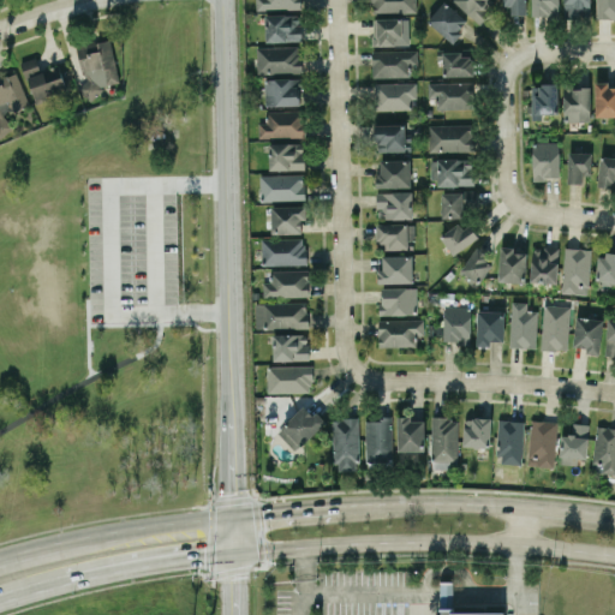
[(372,0),(372,12),(417,12),(416,0),(372,0)]
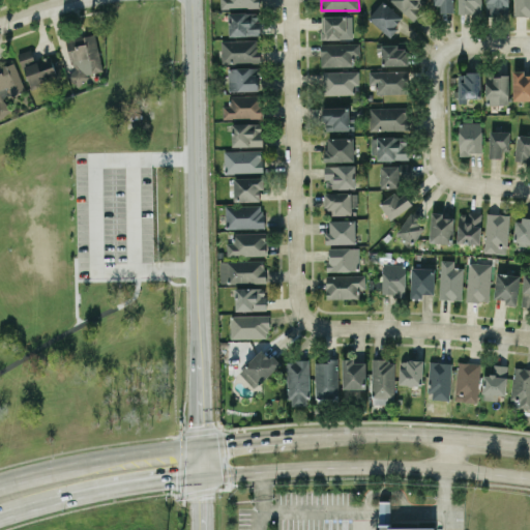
[(388,35),(404,19),(383,0),(369,17),(388,35)]
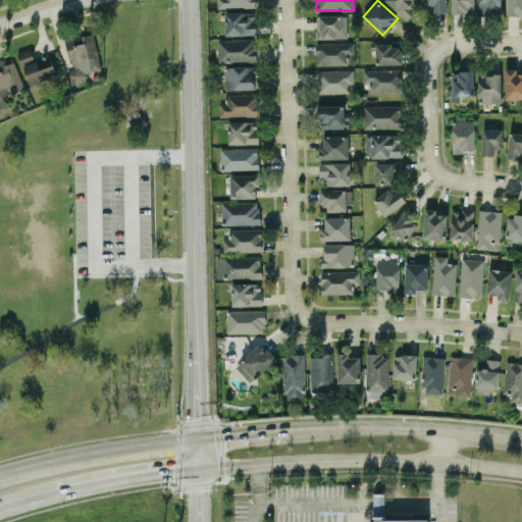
[(422,3),(418,0),(385,0),(407,20),(422,3)]
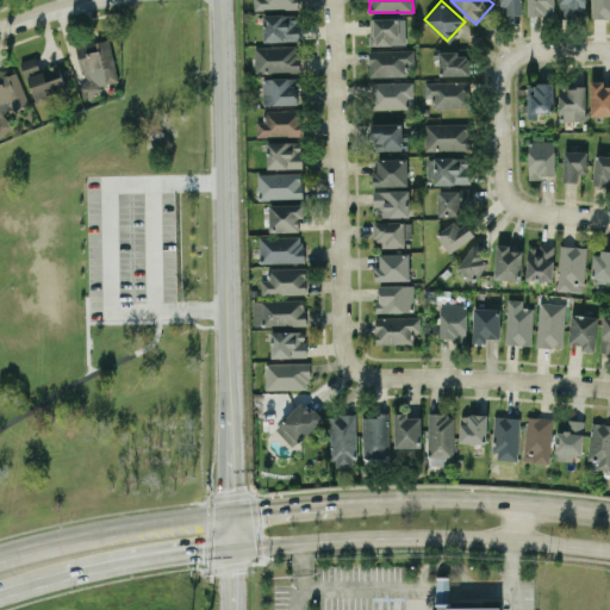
[(522,0),(498,0),(498,5),(508,5),(508,13),(522,14),(522,0)]
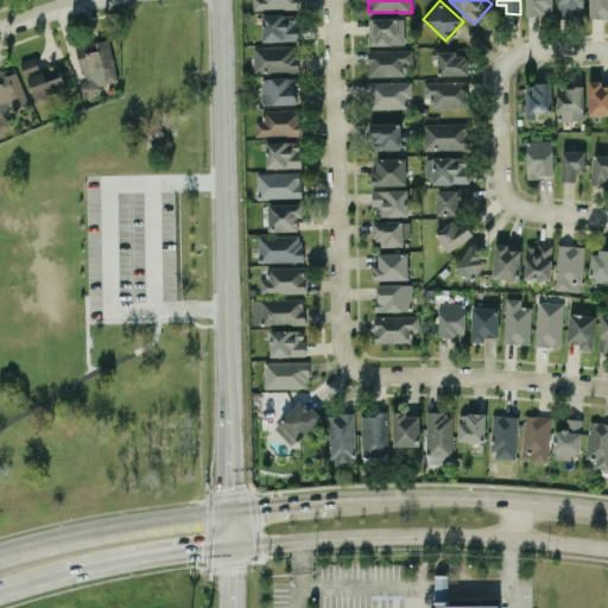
[(525,0),(525,14),(552,16),(552,0),(525,0)]
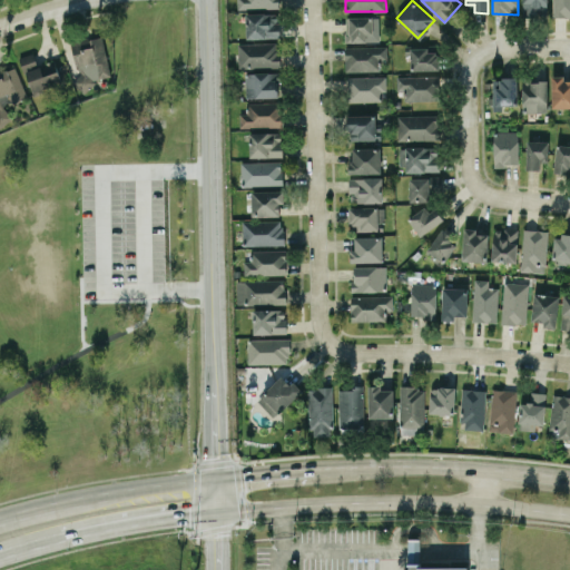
[(521,0),(522,17),(548,16),(547,0),(521,0)]
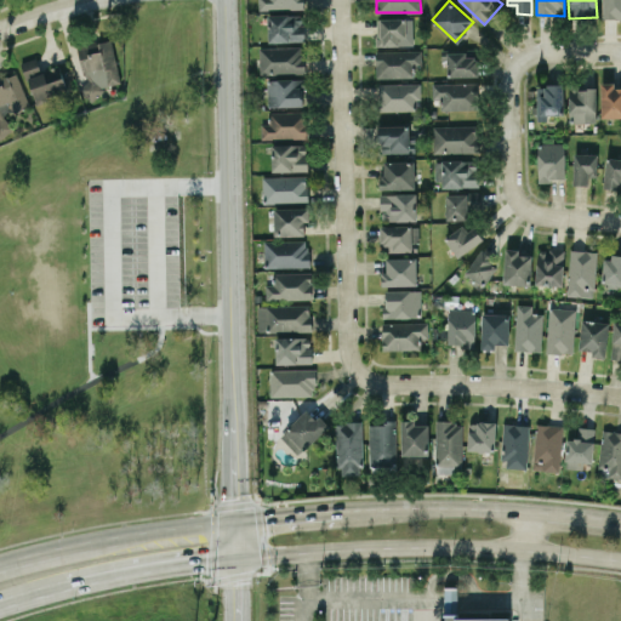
[(620,0),(602,0),(602,18),(620,18),(620,0)]
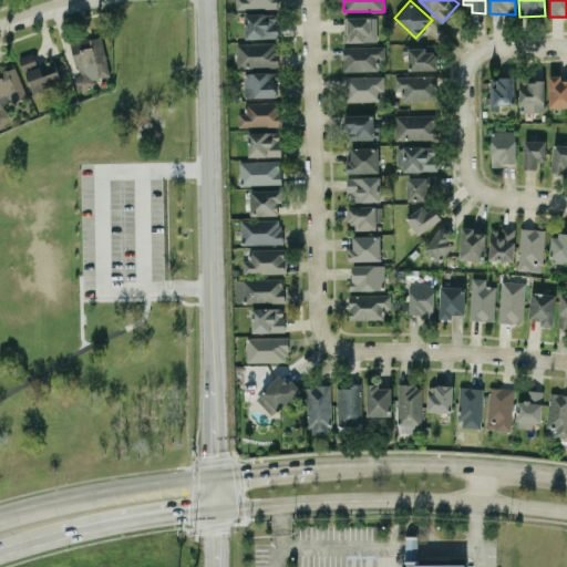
[(278,12),(245,13),(245,38),(278,38),(278,12)]
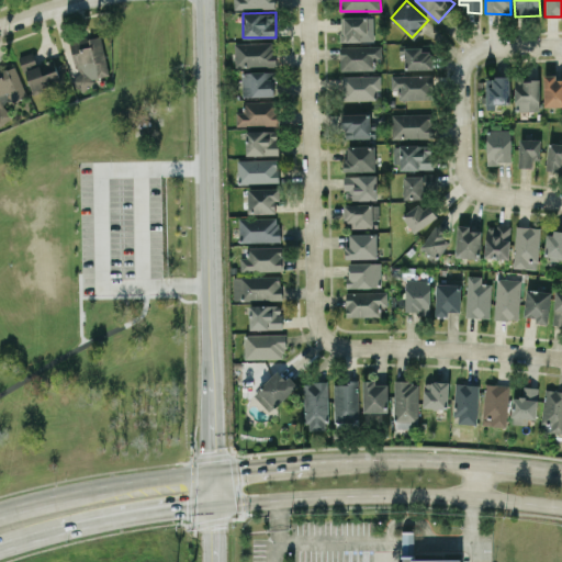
[(341,41),(361,41),(361,33),(368,33),(367,17),(340,17),(341,41)]
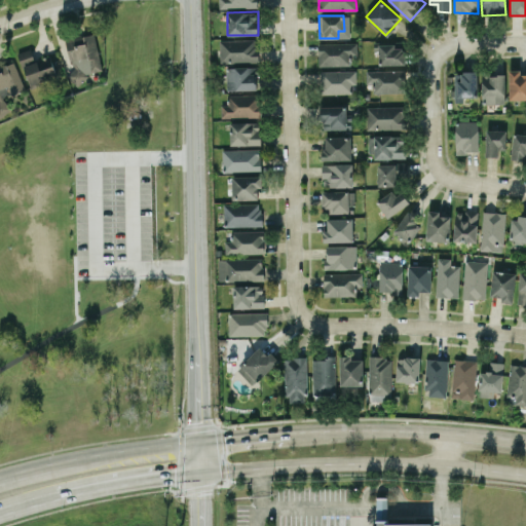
[(66,38),(73,71),(70,72),(71,79),(103,73),(95,32),(66,38)]
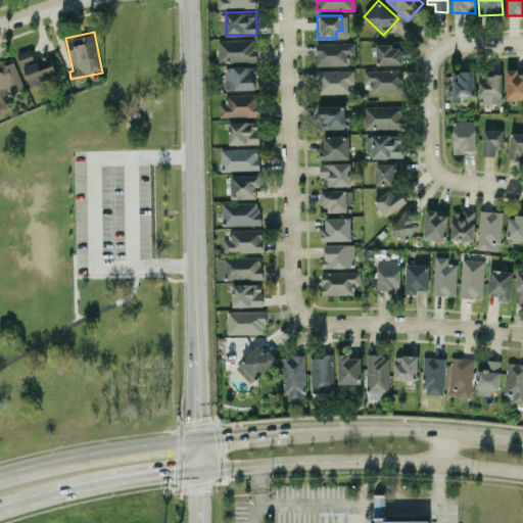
[(256,39),(219,40),(220,62),(257,61),(256,39)]
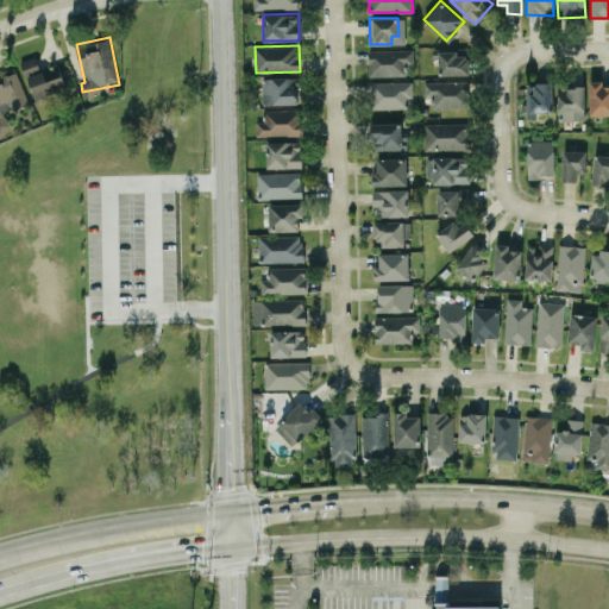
[(413,49),(369,50),(369,76),(405,76),(405,63),(414,63),(413,49)]
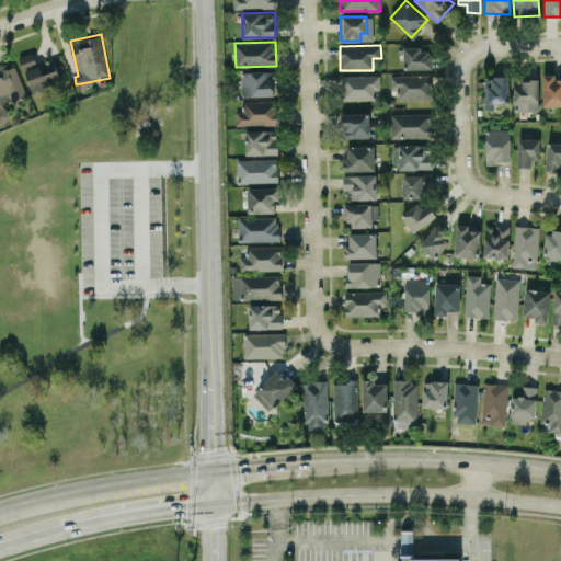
[(404,47),(404,69),(432,69),(433,48),(404,47)]
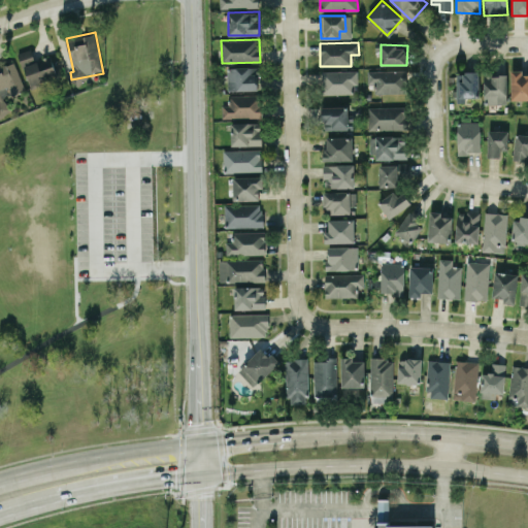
[(58,77),(51,55),(35,60),(31,48),(19,53),(29,86),(58,77)]
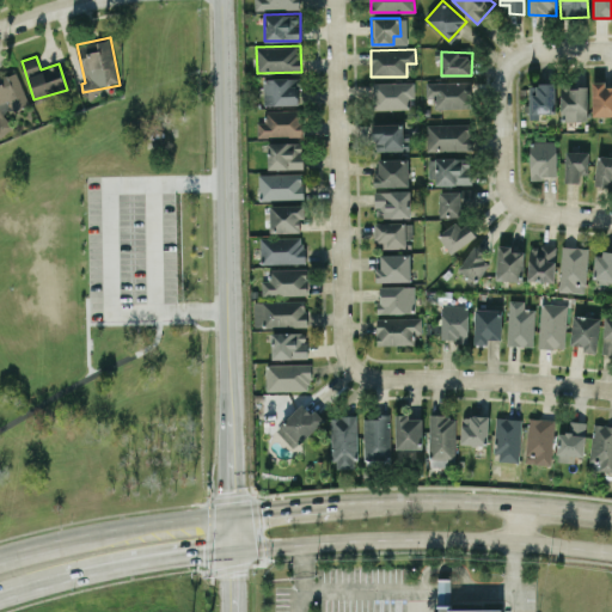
[(29,104),(16,71),(0,77),(0,75),(0,122),(4,133),(11,129),(1,104),(10,101),(13,111),(29,104)]
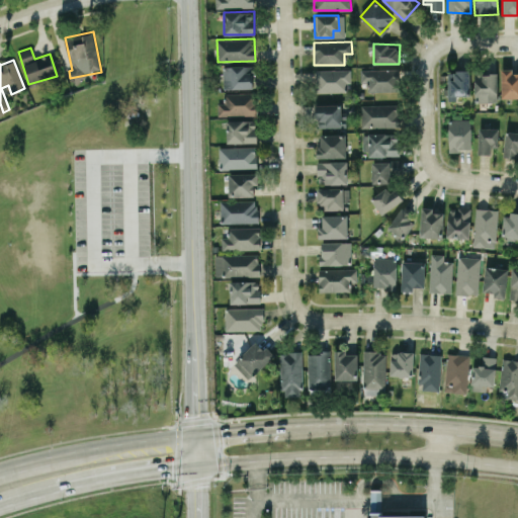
[(255,88),(255,65),(223,66),(224,89),(255,88)]
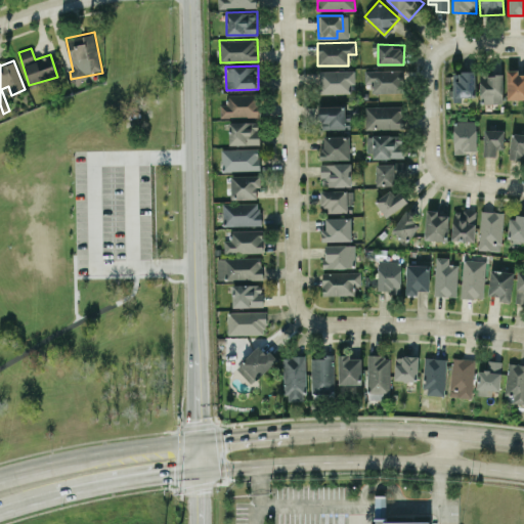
[(507,98),(523,98),(523,73),(519,73),(519,69),(507,69),(507,98)]
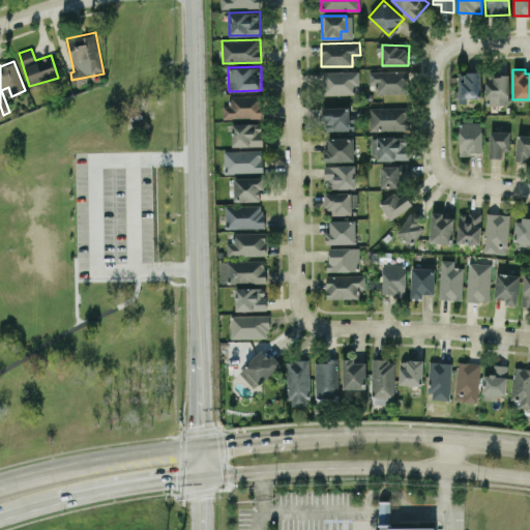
[(357,71),(323,70),(323,93),(357,94),(357,71)]
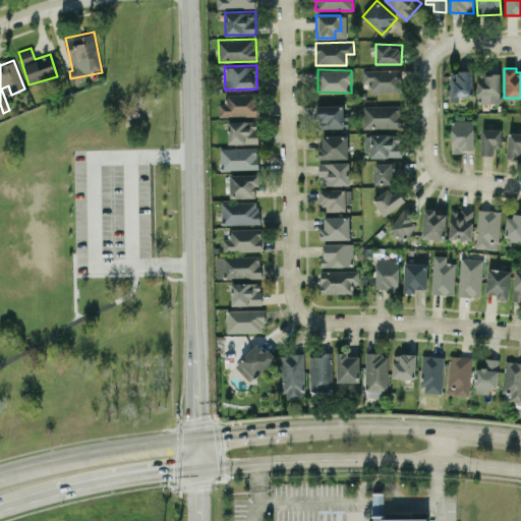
[(401,69),(363,69),(364,82),(369,82),(369,92),(402,91),(401,69)]
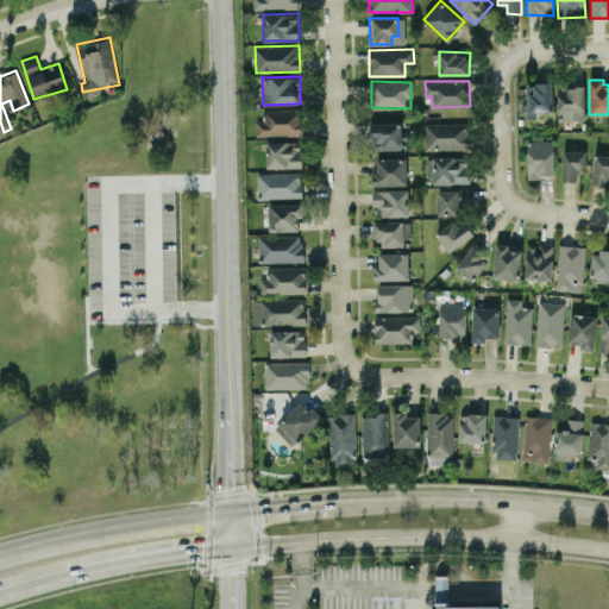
[(552,83),(526,83),(527,119),(535,118),(535,112),(553,112),(552,83)]
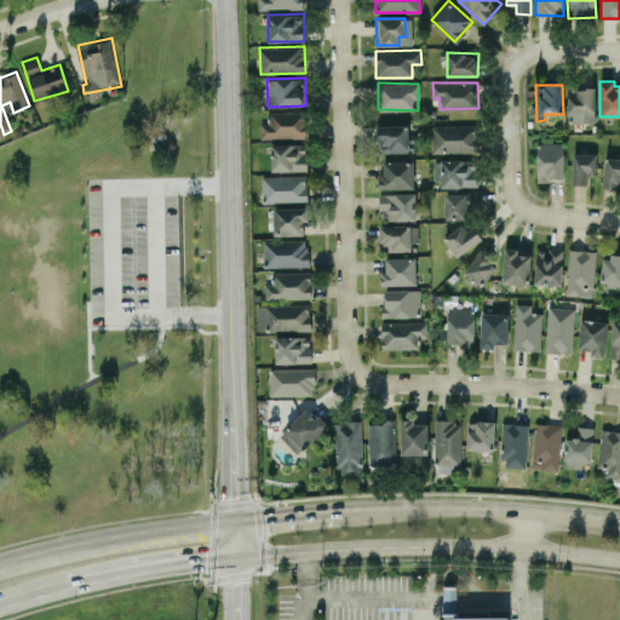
[(596,87),(568,86),(567,121),(595,122),(596,87)]
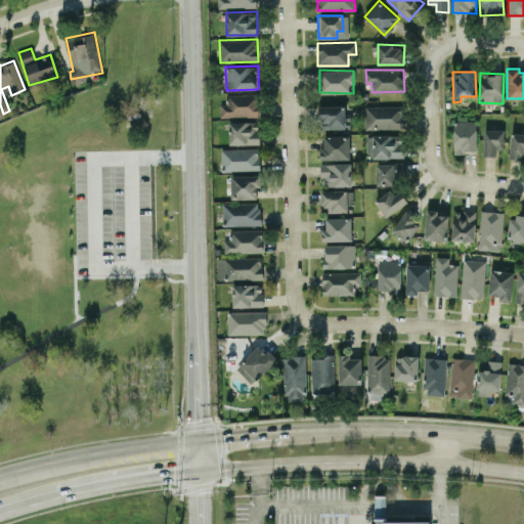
[(259,116),(259,94),(228,94),(228,103),(220,103),(220,117),(259,116)]
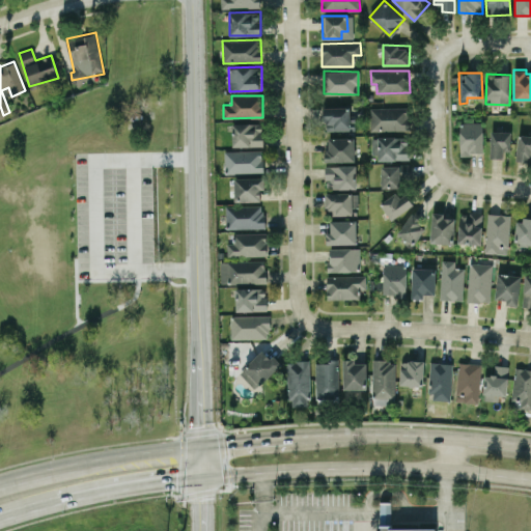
[(324,107),(325,131),(352,130),(351,107),(324,107)]
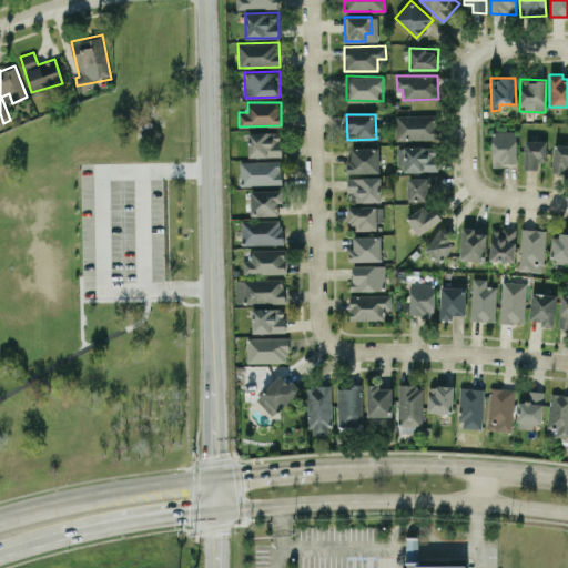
[(437,114),(395,115),(396,140),(438,139),(437,114)]
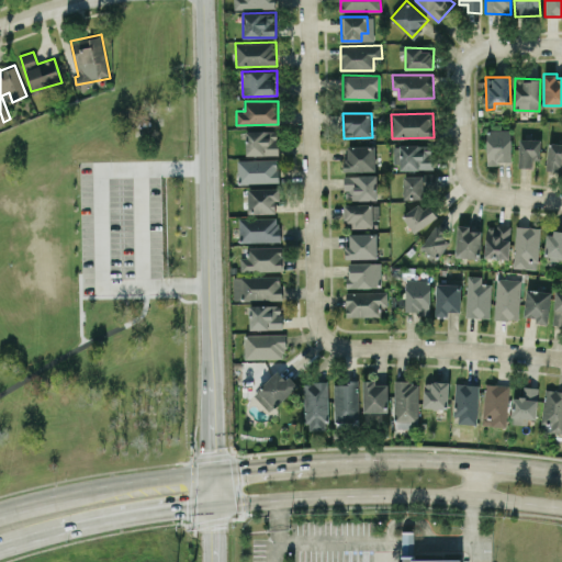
[(486,163),(512,163),(512,128),(486,130),(486,163)]
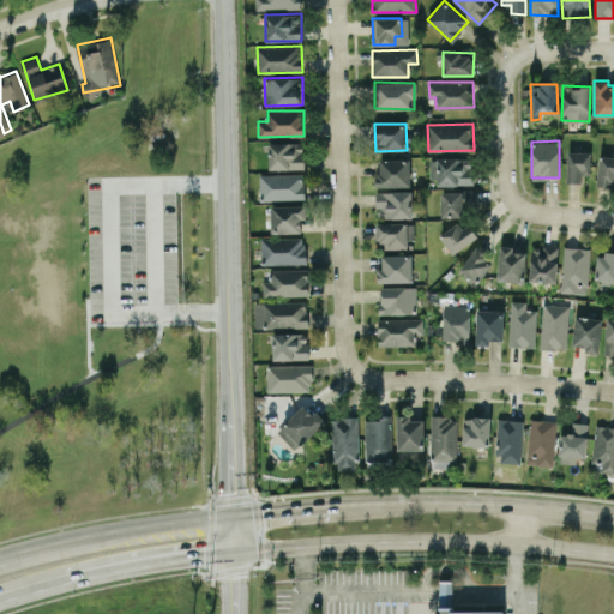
[(304,169),(305,143),(269,142),(269,169),(304,169)]
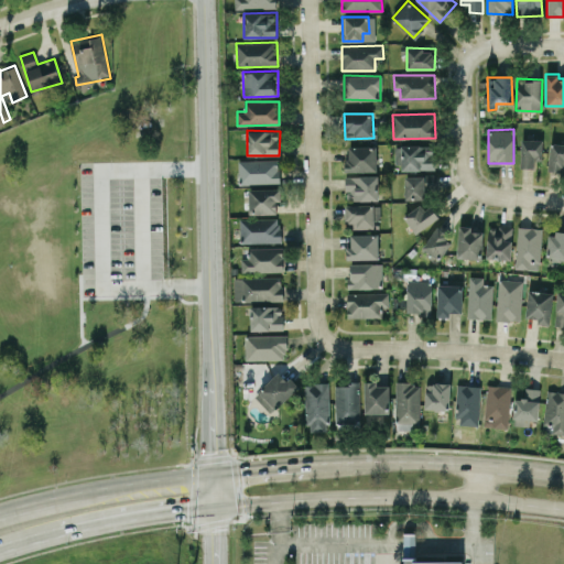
[(542,161),(542,140),(521,139),(521,167),(534,167),(535,160),(542,161)]
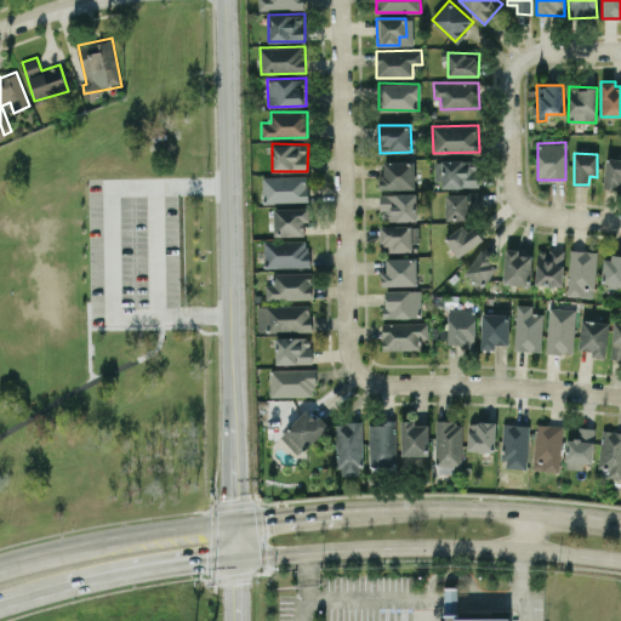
[(620,158),(605,158),(604,188),(620,188),(620,158)]
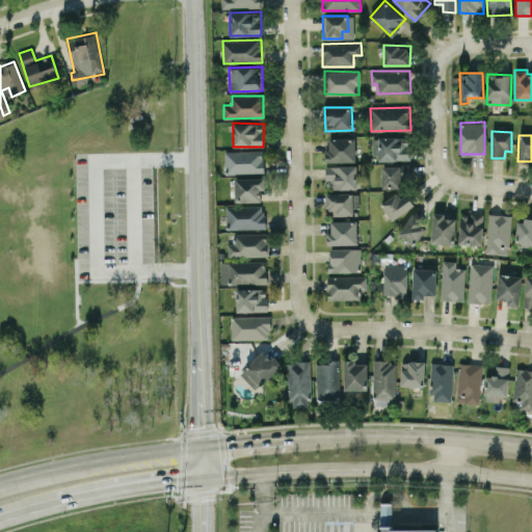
[(409,159),(410,137),(373,136),(373,159),(409,159)]
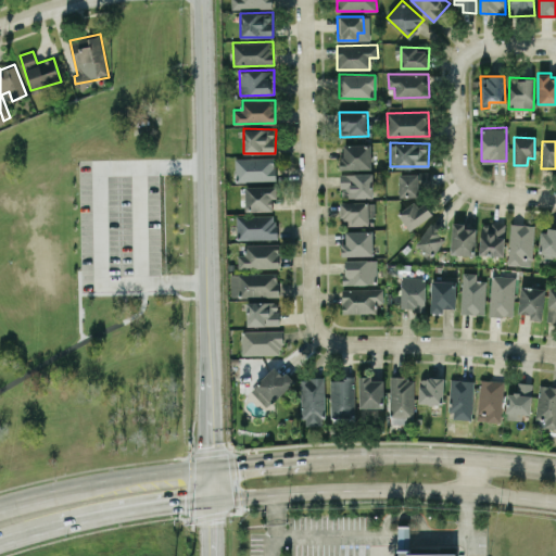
[(371,168),(371,143),(341,144),(341,168),(371,168)]
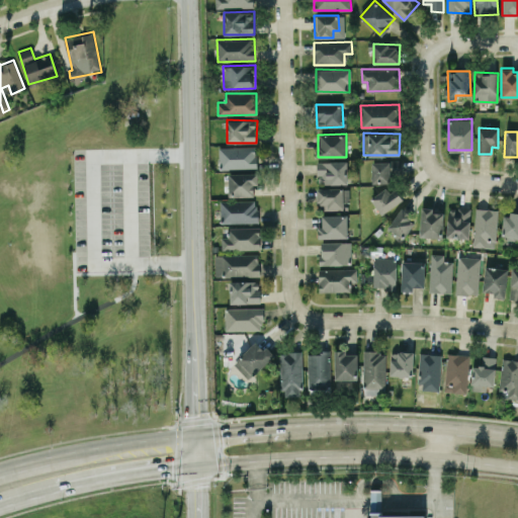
[(257,168),(257,146),(219,147),(220,169),(257,168)]
